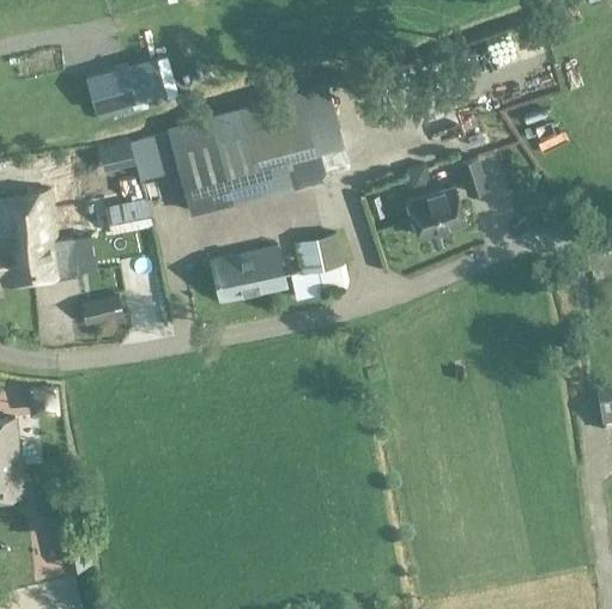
[(576,16),(557,18),(558,30),(577,29),(576,16)]
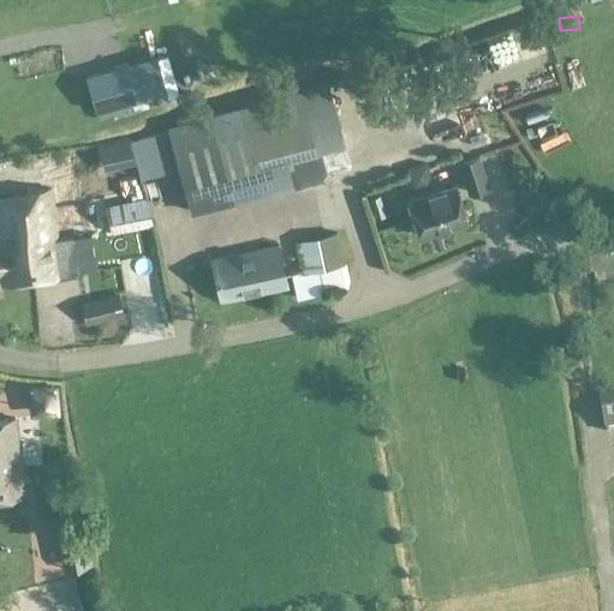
[(534,28),(498,40),(510,72),(544,60),(534,28)]
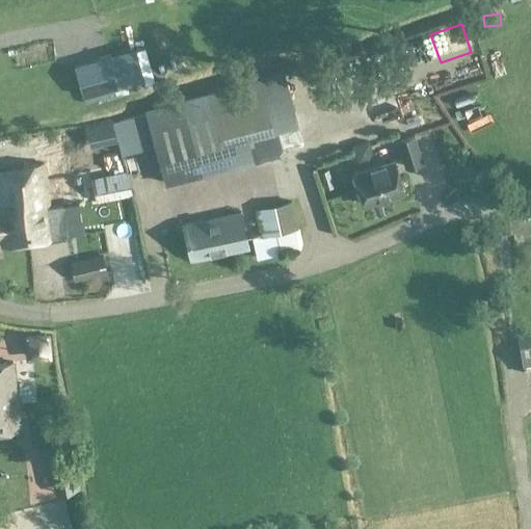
[(137,51),(76,69),(84,100),(145,82),(147,86),(155,84),(149,63),(141,65),(137,51)]
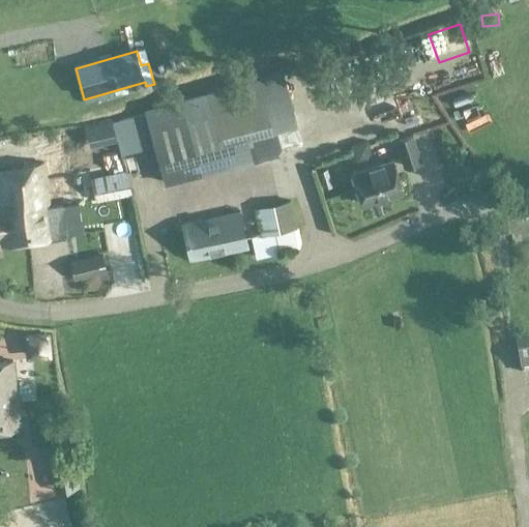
[(166,188),(256,163),(280,155),(278,153),(283,152),(276,133),(299,126),(284,75),(205,98),(205,100),(168,112),(166,110),(112,125),(121,156),(153,148),(166,188)]
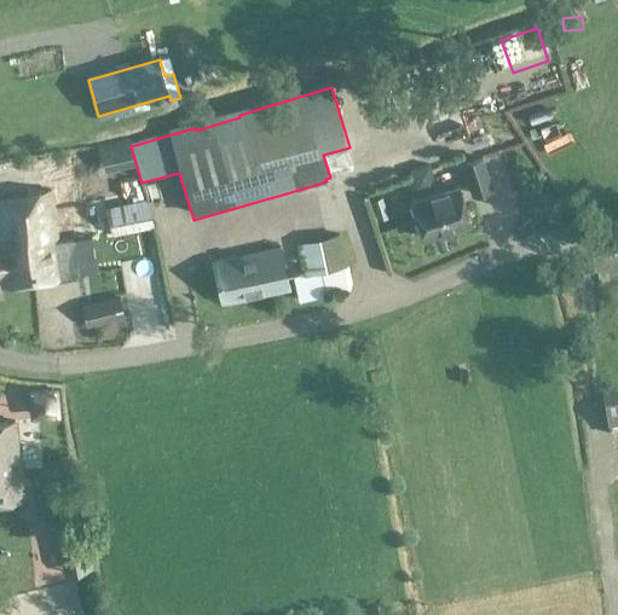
[(133,155),(122,157),(126,180),(137,179),(133,155)]
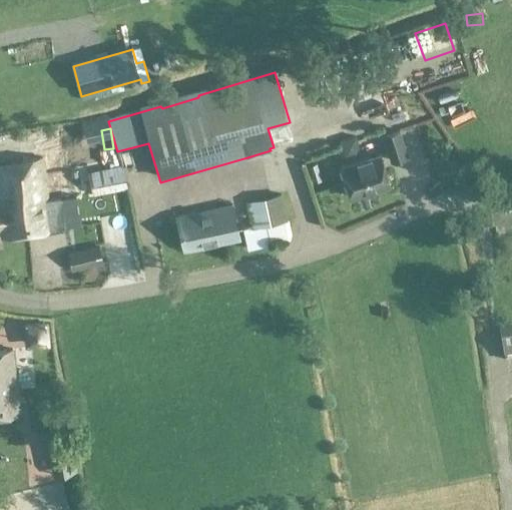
[(401,133),(400,133),(385,138),(383,139),(392,165),(410,159),(401,133)]
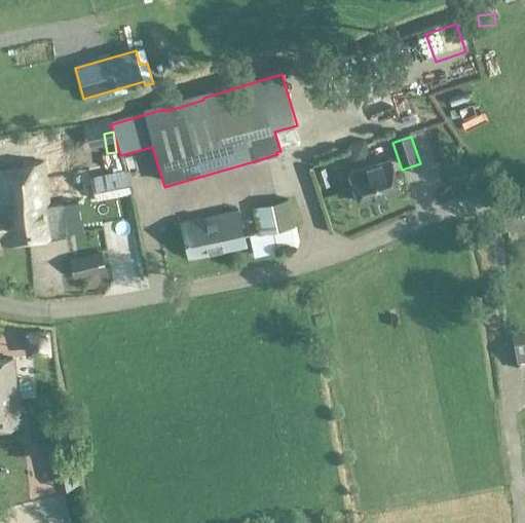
[(400,193),(389,161),(350,175),(361,206),(400,193)]
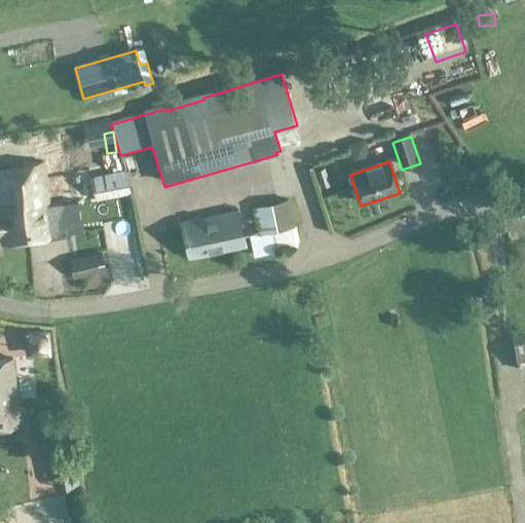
[(0,238),(1,246),(67,236),(62,206),(49,208),(43,163),(0,170),(0,238)]
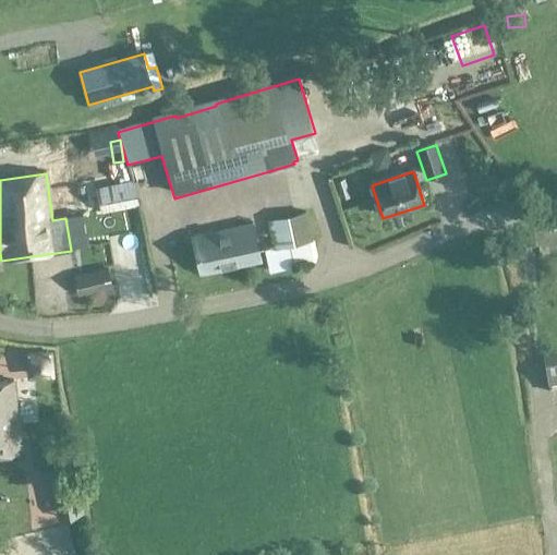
[(133,183),(97,190),(103,216),(138,208),(133,183)]
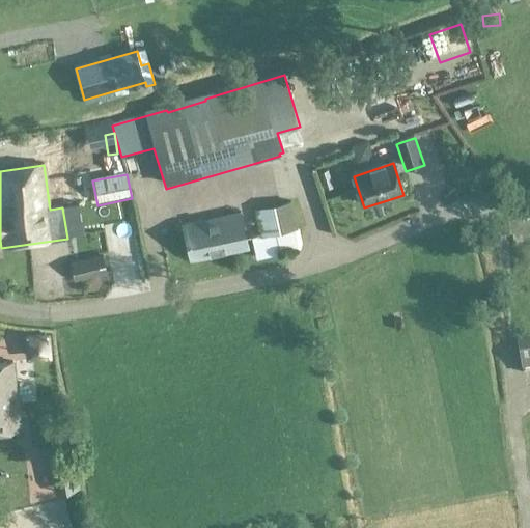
[(261,239),(299,229),(293,203),(255,212),(261,238),(261,239)]
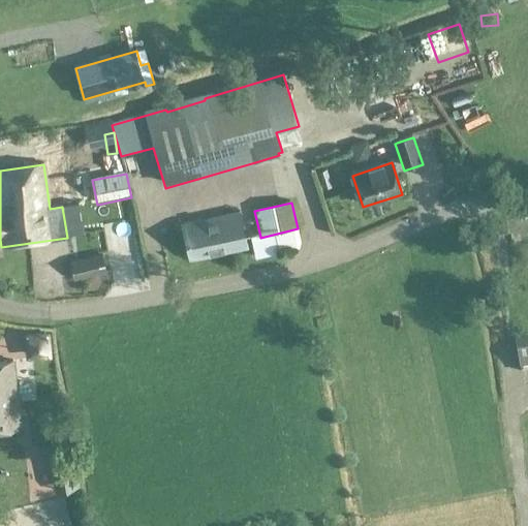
[(247,248),(240,214),(182,226),(190,261),(247,248)]
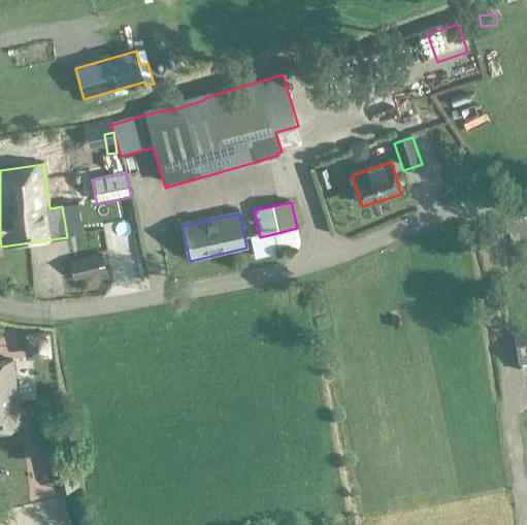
[(108,276),(102,255),(68,262),(73,284),(108,276)]
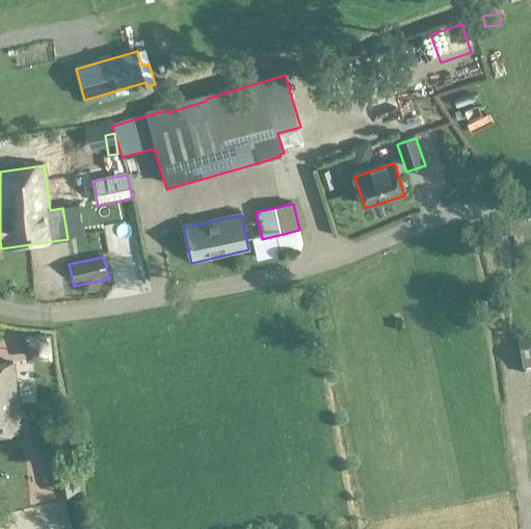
[(525,376),(530,374),(530,342),(519,345),(525,376)]
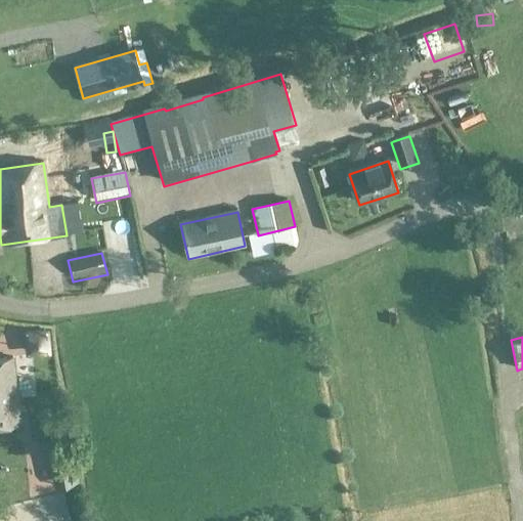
[(12,359),(0,360),(0,428),(19,426),(12,359)]
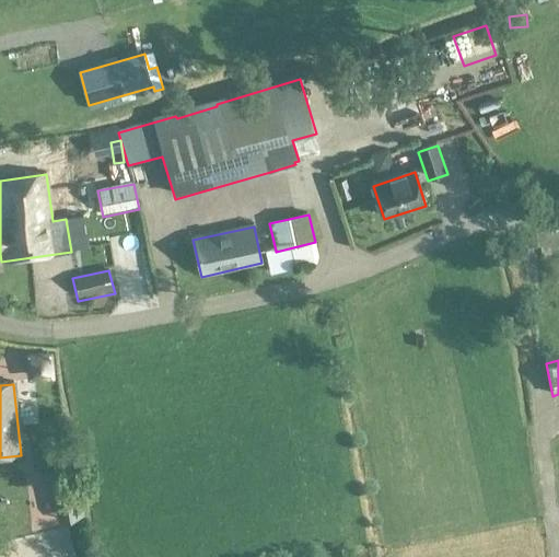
[(74,480),(53,485),(60,521),(82,515),(74,480)]
